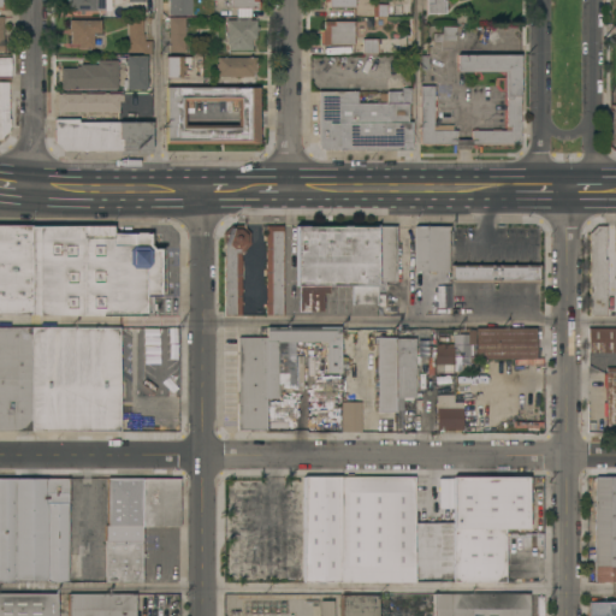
[(83,10),(83,15),(78,15),(78,11),(69,11),(69,4),(66,4),(66,0),(111,0),(111,11),(83,10)]
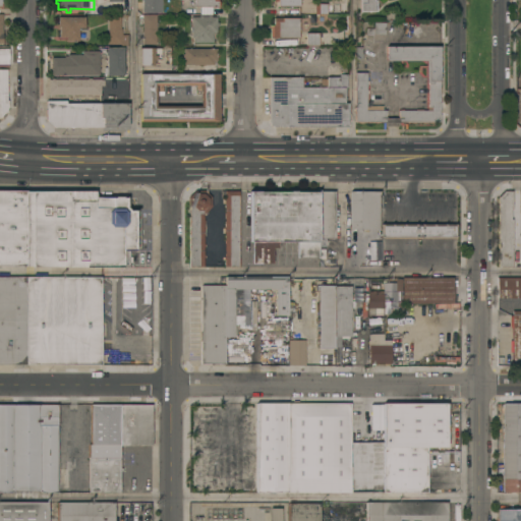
[(162,0),(162,12),(142,12),(142,0),(162,0)]
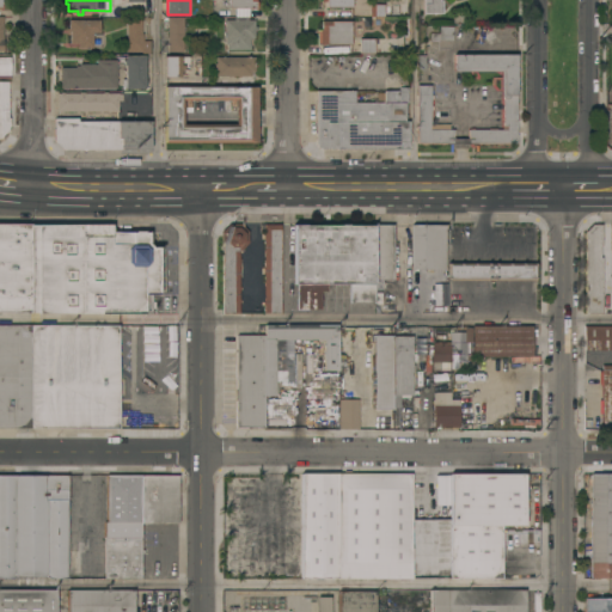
[(257,0),(257,1),(258,1),(258,7),(249,7),(249,17),(236,16),(236,7),(230,7),(230,0),(257,0)]
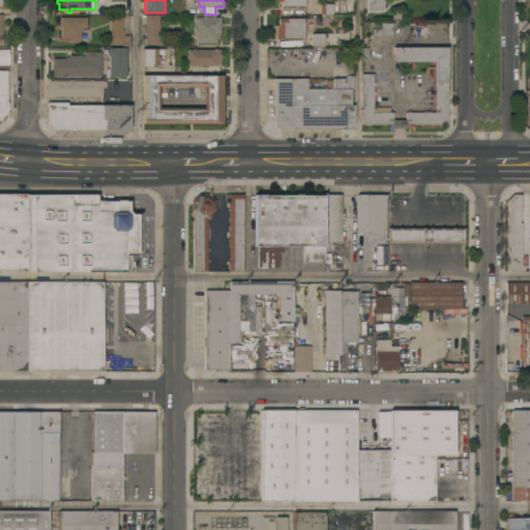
[(301,6),(301,8),(299,8),(299,6),(289,6),(289,7),(287,7),(287,6),(283,6),(283,1),(278,1),(278,0),(305,0),(305,6),(301,6)]
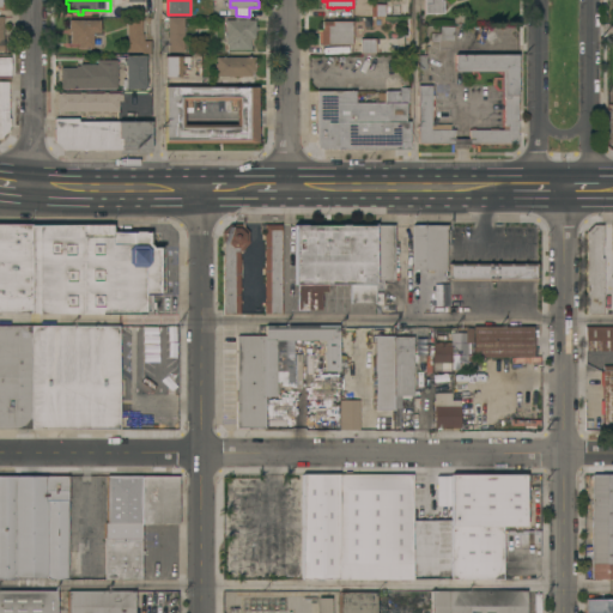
[(371,17),(371,4),(390,4),(390,2),(406,2),(406,0),(410,0),(410,17),(371,17)]
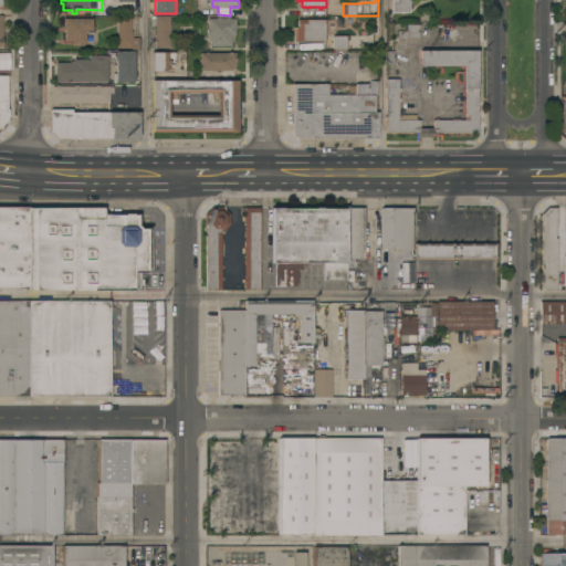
[(390,0),(411,0),(411,3),(408,3),(408,12),(390,12),(390,0)]
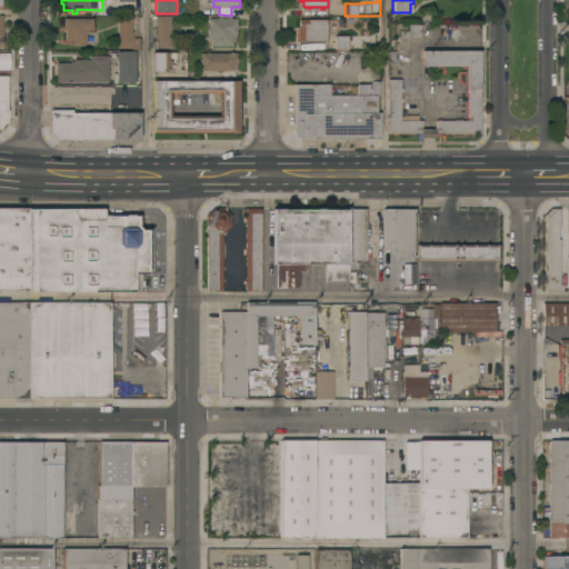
[(171,49),(156,49),(156,16),(170,16),(171,49)]
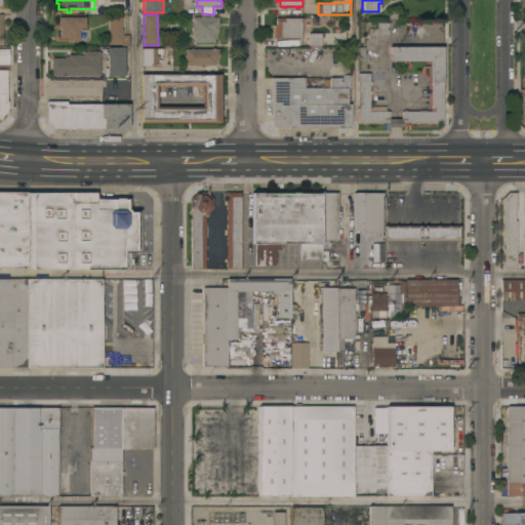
[(195,42),(195,37),(193,37),(193,16),(200,16),(200,14),(213,14),(213,16),(218,16),(218,23),(220,23),(220,26),(218,26),(218,32),(217,32),(217,35),(214,34),(214,42),(195,42)]
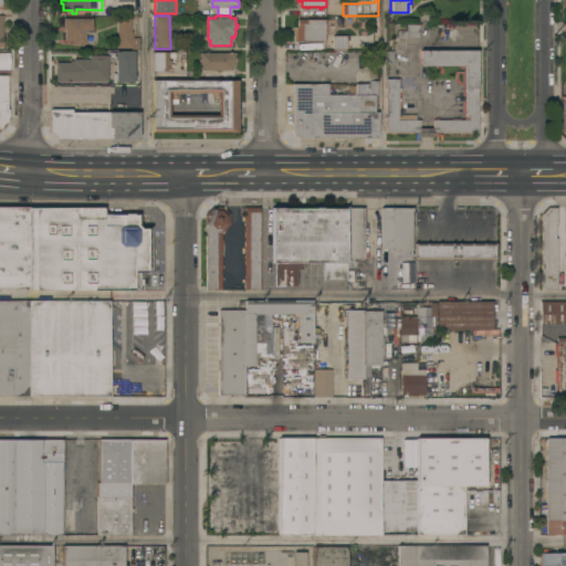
[(139,50),(130,50),(130,48),(117,48),(117,17),(130,17),(130,31),(133,31),(133,38),(139,38),(139,50)]
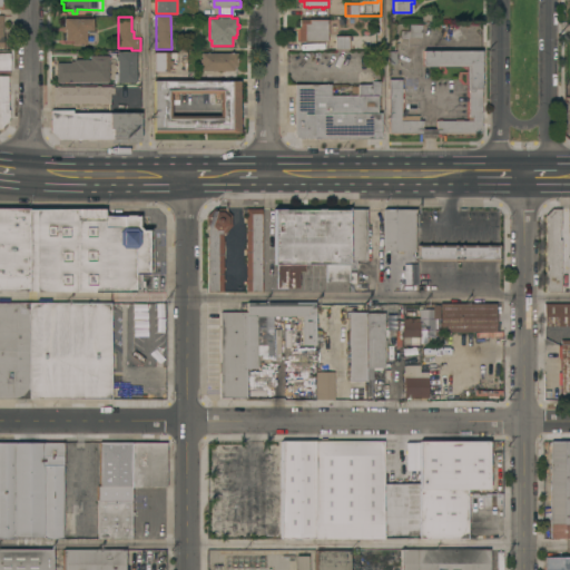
[(92,18),(92,30),(86,30),(86,45),(72,45),(72,40),(65,40),(65,32),(61,32),(61,26),(64,26),(64,18),(92,18)]
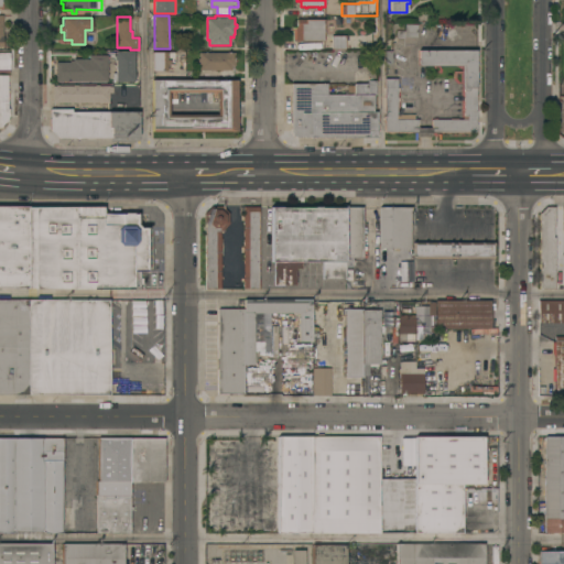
[(324,19),(324,42),(295,41),(295,28),(296,28),(296,19),(324,19)]
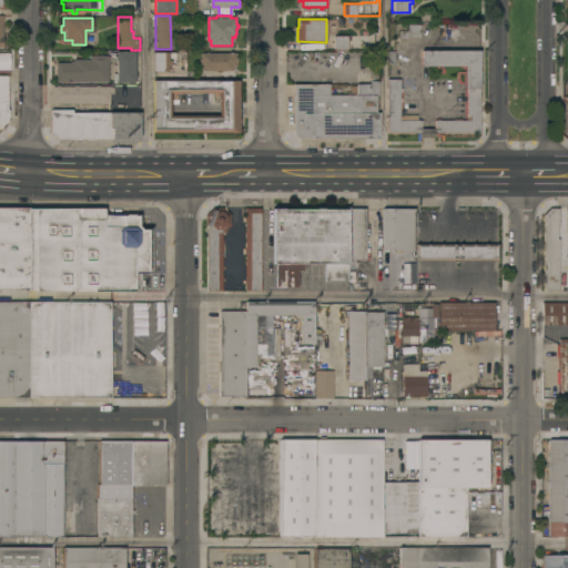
[(407,30),(407,24),(421,24),(421,37),(407,37),(407,39),(399,39),(399,30),(407,30)]
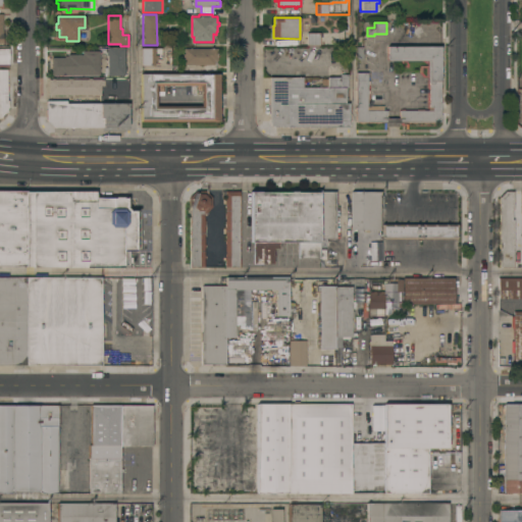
[(319,33),(319,45),(307,45),(307,33),(319,33)]
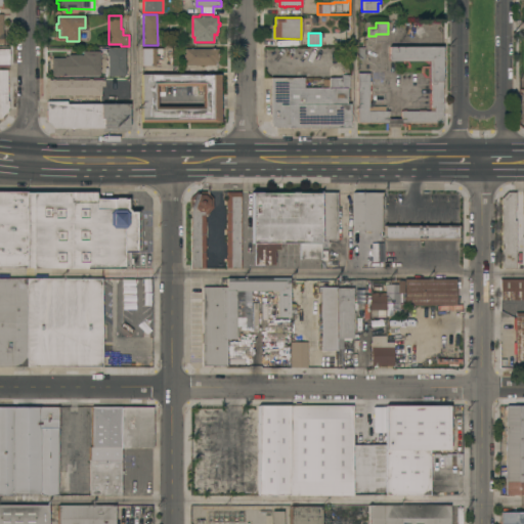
[(443,46),(443,123),(357,123),(357,73),(368,73),(368,103),(370,103),(370,111),(389,111),(389,119),(400,119),(400,111),(434,111),(434,107),(430,107),(430,103),(431,103),(431,93),(430,93),(430,90),(431,90),(431,84),(430,83),(429,81),(429,80),(429,60),(390,60),(389,59),(388,58),(388,55),(389,55),(389,46),(443,46)]
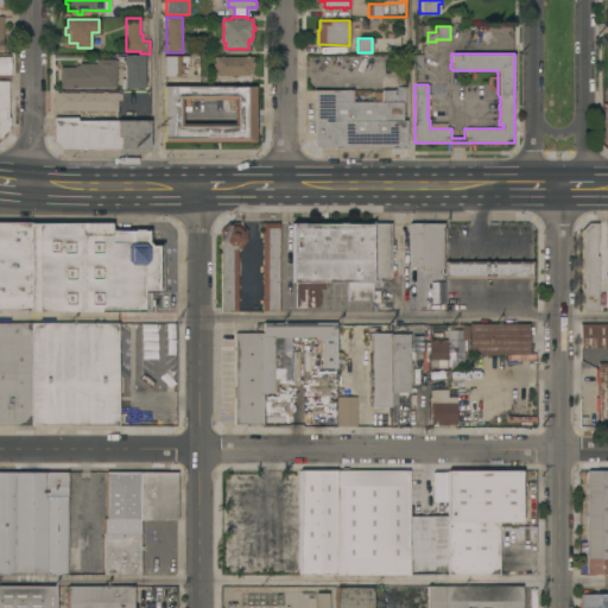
[(144,88),(124,88),(124,87),(121,87),(121,78),(124,78),(124,64),(122,64),(122,61),(124,61),(124,55),(144,55),(144,88)]
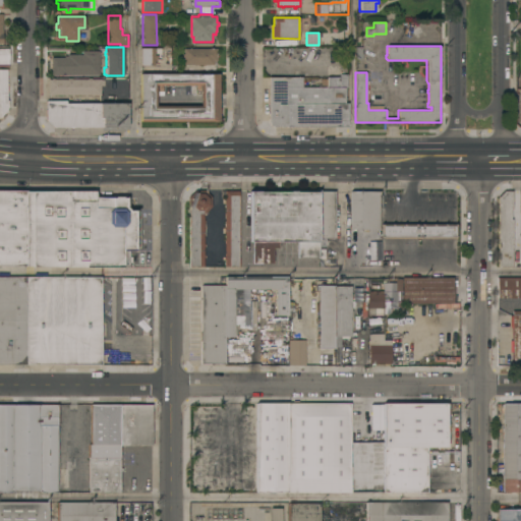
[(0,48),(9,48),(9,64),(0,64),(0,48)]
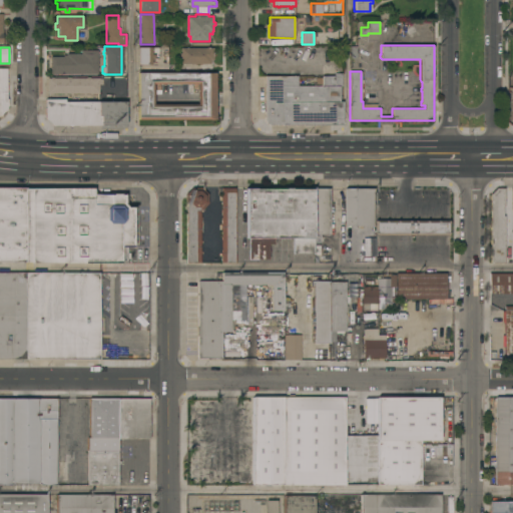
[(138,47),(158,47),(158,58),(151,58),(151,64),(138,64),(138,47)]
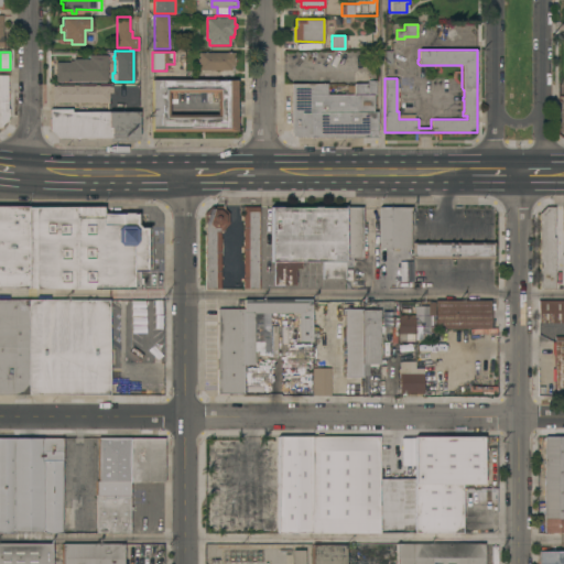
[(235,52),(235,66),(232,66),(232,69),(231,69),(231,71),(198,69),(198,62),(197,62),(197,58),(199,58),(199,52),(235,52)]
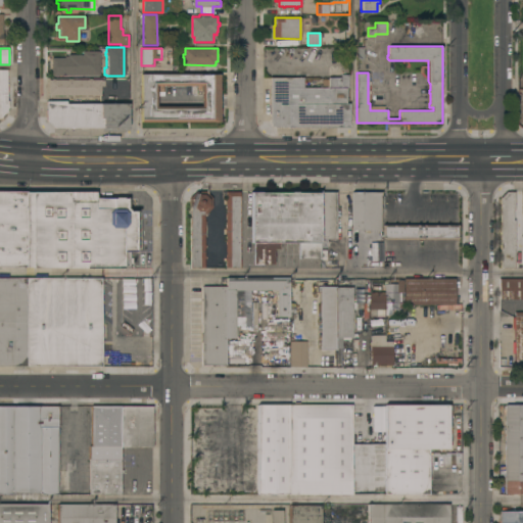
[(51,75),(52,57),(64,57),(64,56),(67,56),(67,54),(82,54),(82,50),(100,50),(100,76),(51,75)]
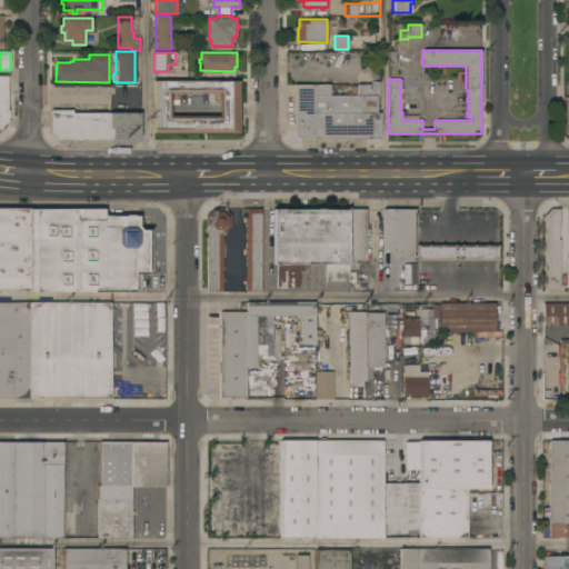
[(0,76),(8,76),(9,118),(8,121),(0,128),(0,76)]
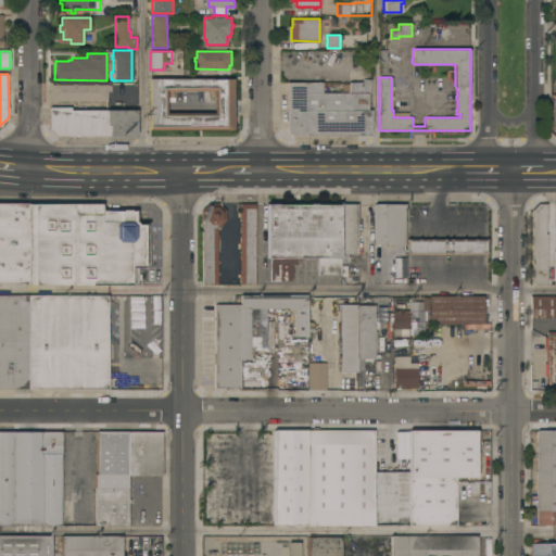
[(150,129),(150,78),(234,78),(234,129),(150,129)]
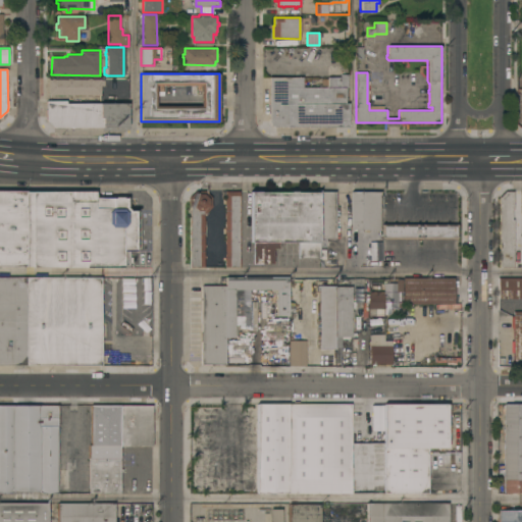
[(269,123),(269,77),(310,77),(310,82),(303,82),(303,87),(327,87),(327,77),(340,77),(340,73),(348,73),(348,87),(346,87),(346,103),(349,103),(349,126),(272,126),(269,123)]
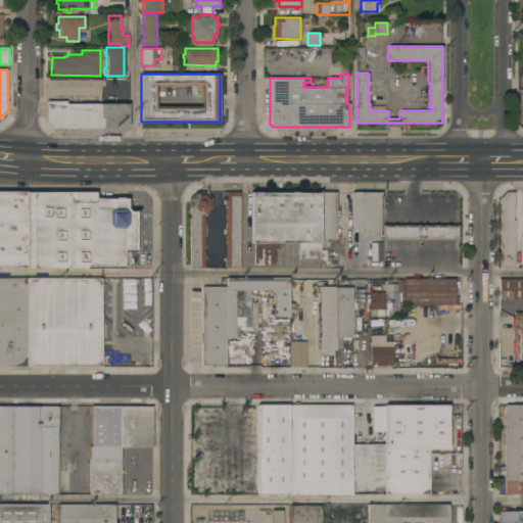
[(49,95),(49,80),(101,79),(101,80),(104,80),(104,86),(101,86),(101,95),(49,95)]
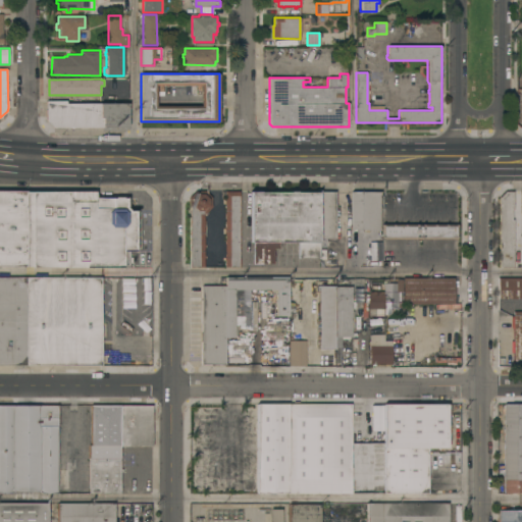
[(46,101),(66,100),(66,104),(127,103),(128,126),(54,127),(47,119),(46,101)]
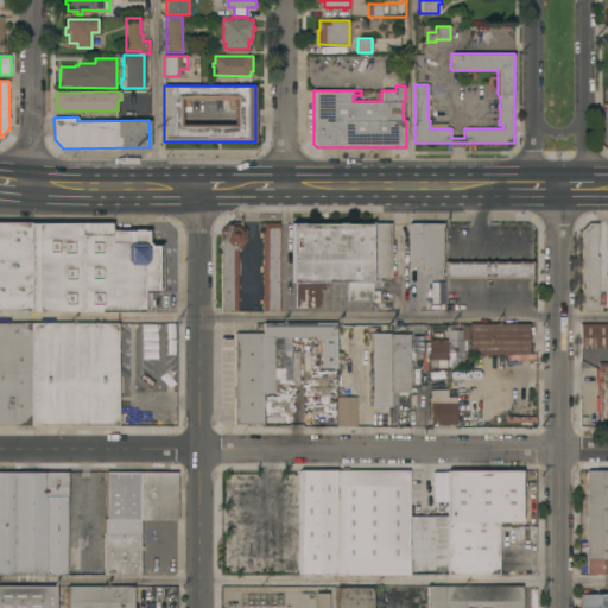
[(238,257),(239,257),(239,264),(238,264),(238,284),(239,284),(239,287),(238,287),(238,297),(239,297),(239,301),(238,301),(238,311),(221,311),(221,240),(220,240),(220,229),(229,221),(239,222),(247,229),(247,241),(238,251),(238,257)]
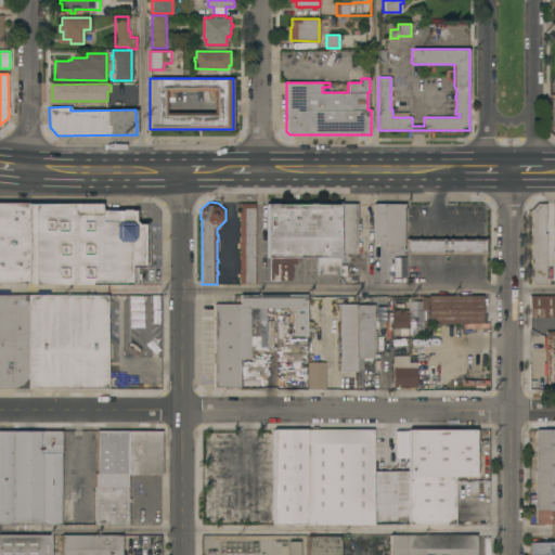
[(240,276),(239,276),(239,273),(240,273),(240,248),(239,248),(239,243),(240,243),(240,216),(239,216),(239,203),(255,203),(255,284),(240,284),(240,276)]
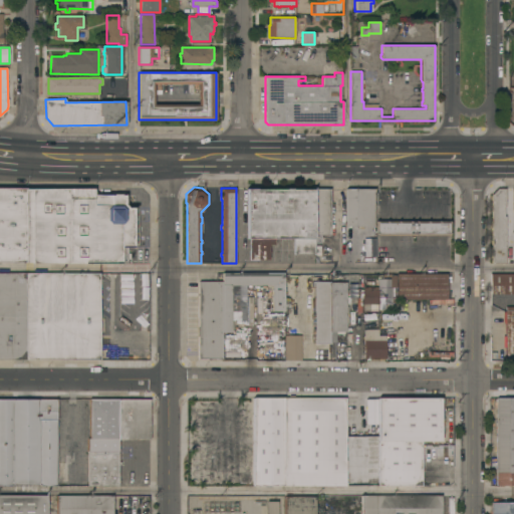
[(345,188),(373,188),(373,233),(361,233),(361,228),(362,228),(362,226),(345,226),(345,188)]
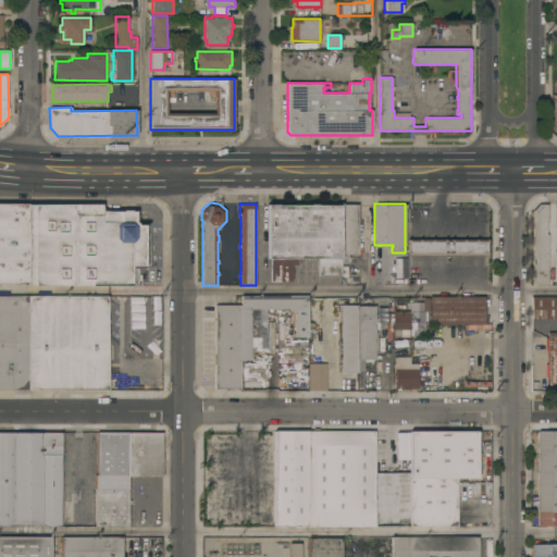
[(539,205),(548,203),(548,223),(546,223),(546,234),(548,234),(548,284),(533,284),(532,210),(539,205)]
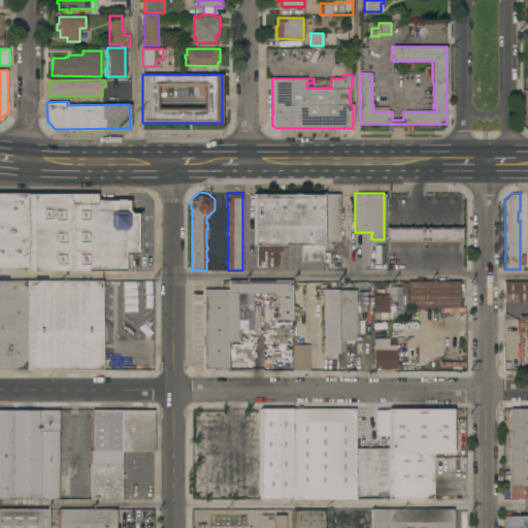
[(302,260),(302,245),(282,245),(282,251),(275,251),(275,266),(257,266),(257,245),(254,245),(254,194),(323,194),(323,260),(302,260)]
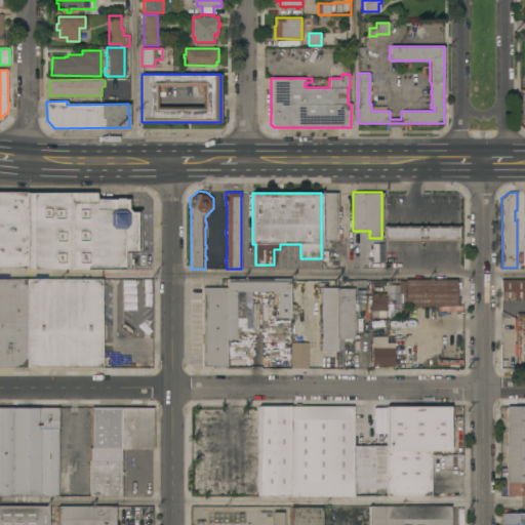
[(321,193),(337,193),(337,240),(327,240),(327,248),(335,248),(335,250),(334,250),(334,268),(321,268),(321,258),(321,193)]
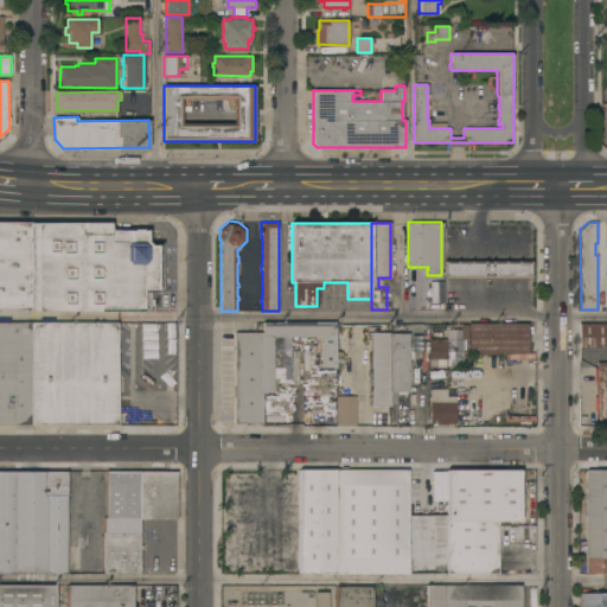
[(0,225),(36,225),(36,313),(0,313),(0,225)]
